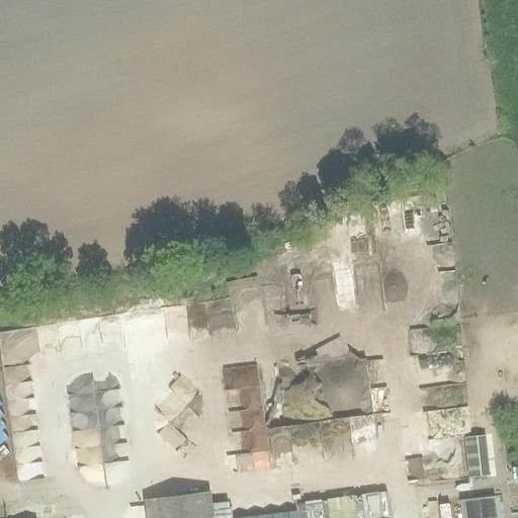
[(232,299),(188,303),(190,329),(234,326),(232,299)]
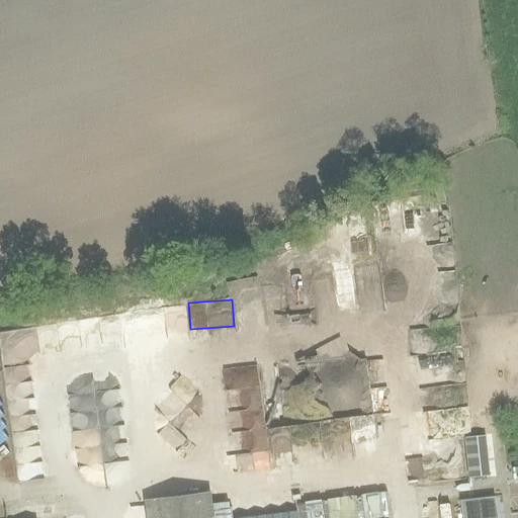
[(26,352),(40,350),(36,326),(0,331),(0,332),(9,400),(33,397),(26,352)]
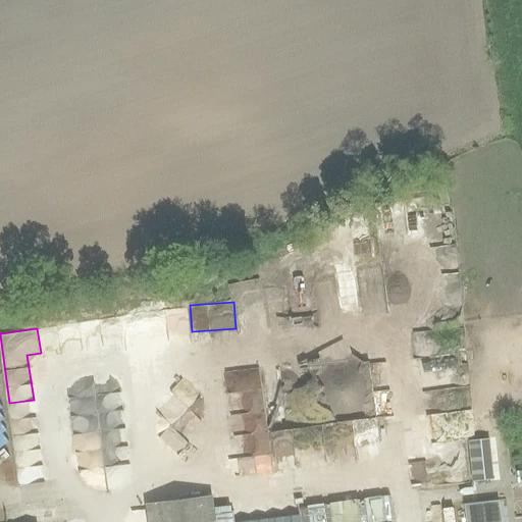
[(168,399),(159,407),(171,422),(204,396),(188,376),(165,395),(168,399)]
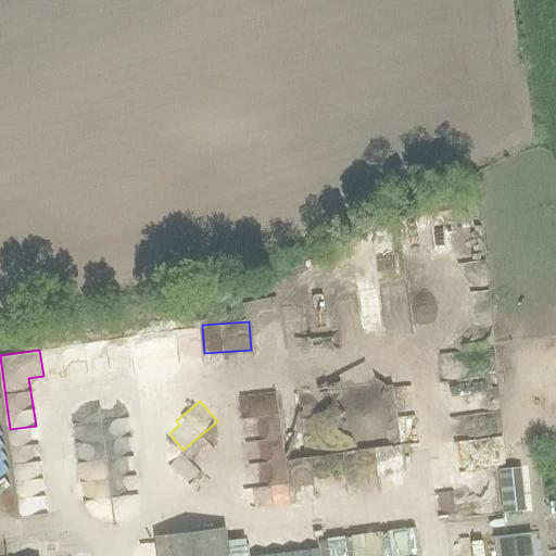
[(253,485),(255,507),(297,502),(295,500),(316,496),(311,455),(287,458),(280,413),(258,416),(268,483),(253,485)]
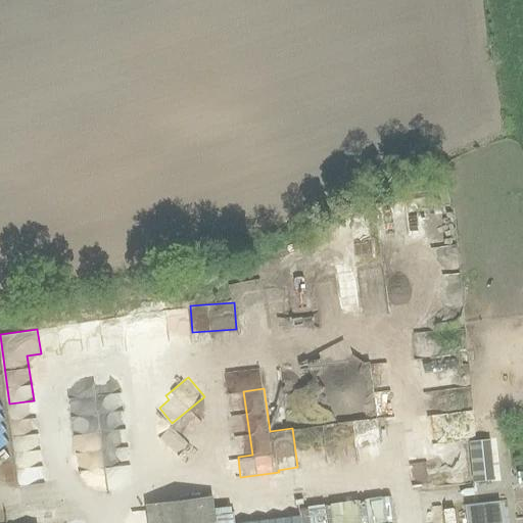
[(497,449),(495,436),(469,440),(475,481),(495,477),(491,450),(497,449)]
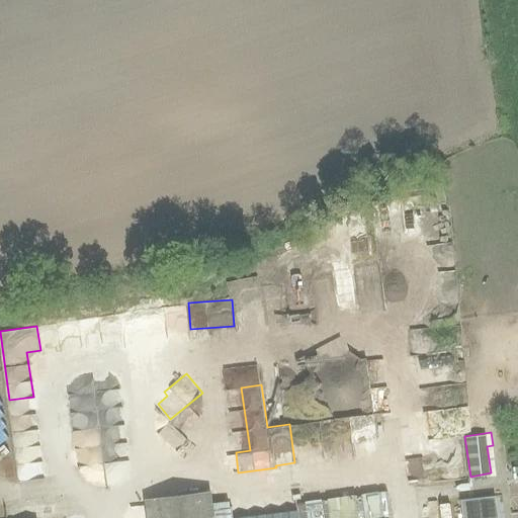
[(19,473),(20,478),(45,476),(44,461),(35,462),(36,471),(19,473)]
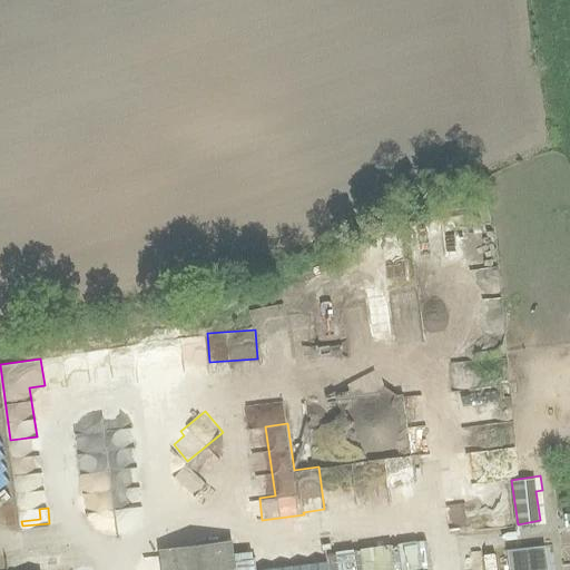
[(160,569),(233,569),(229,543),(159,552),(160,569)]
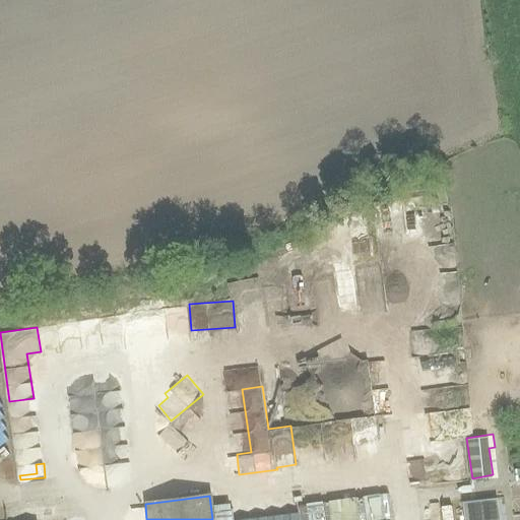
[(499,519),(497,499),(462,503),(464,519),(499,519)]
